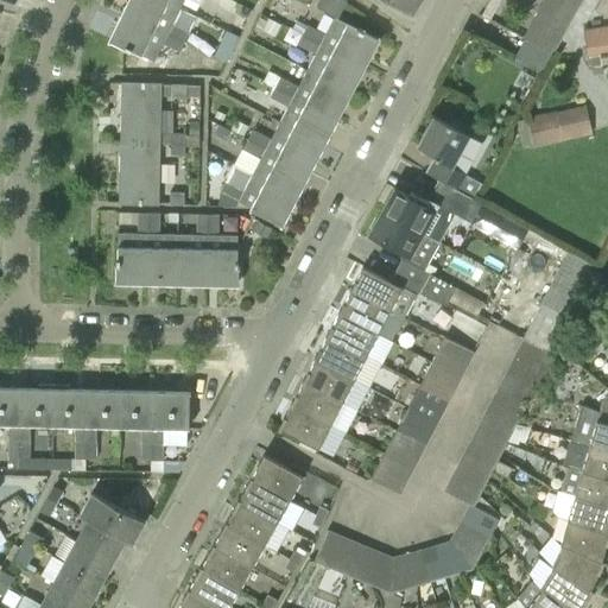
[(128,0),(124,12),(185,42),(189,32),(172,24),(181,7),(166,0),(128,0)]
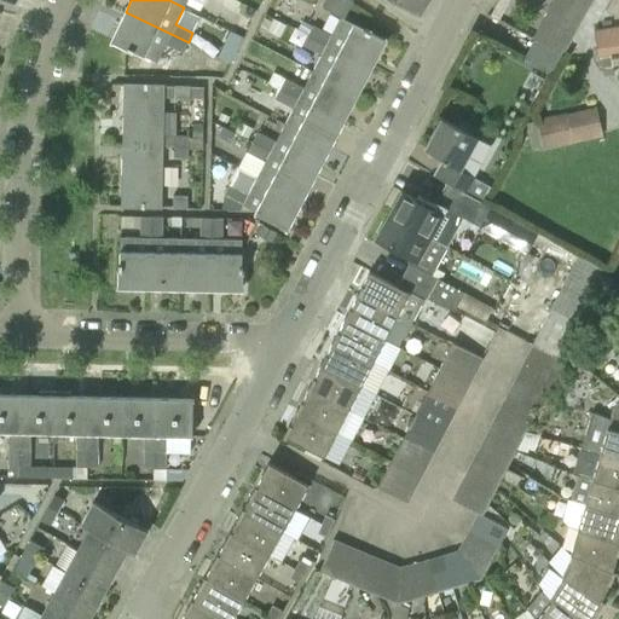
[(325,0),(322,6),(343,18),(352,0),(325,0)]
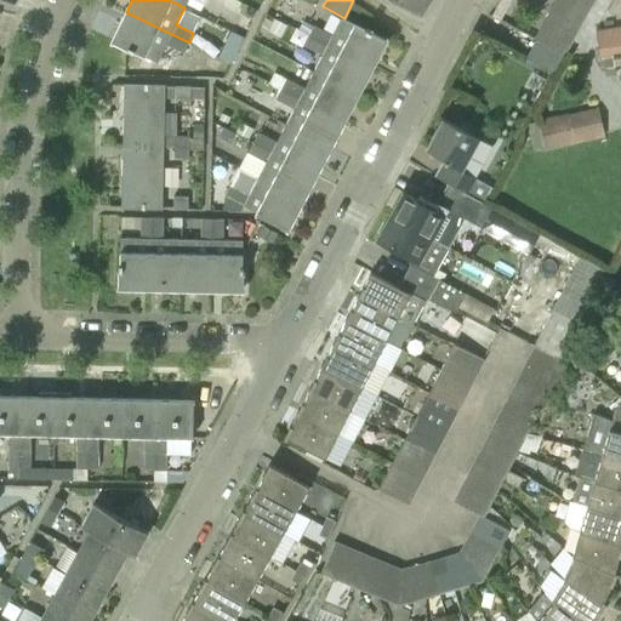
[(427,0),(397,0),(420,13),(427,0)]
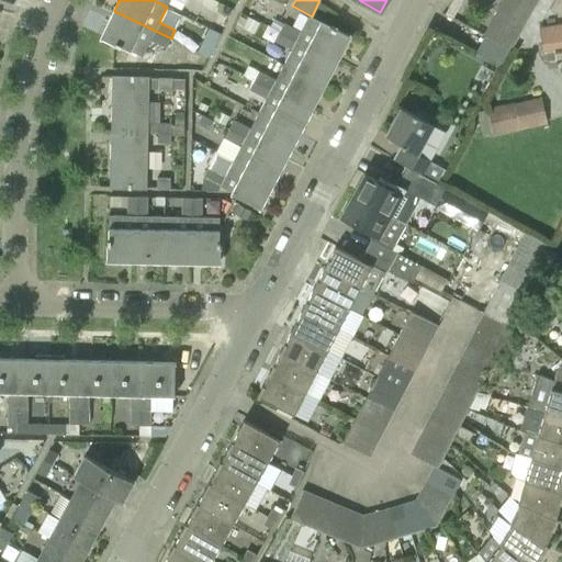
[(453,19),(462,0),(452,0),(446,14),(453,19)]
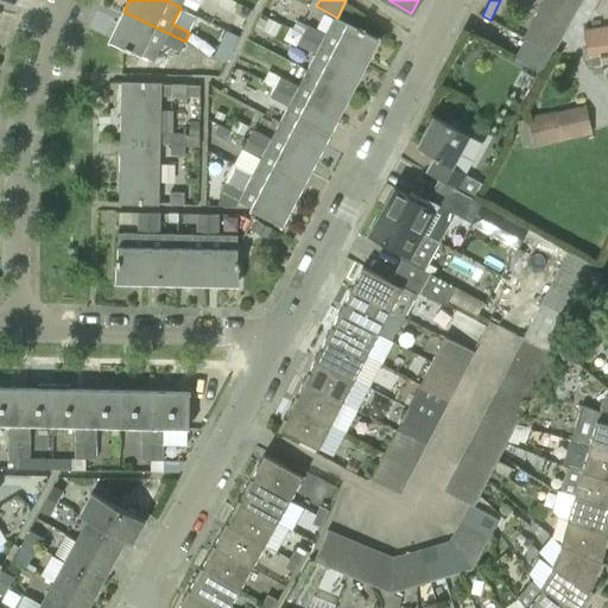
[(607,0),(600,0),(595,10),(607,16),(607,0)]
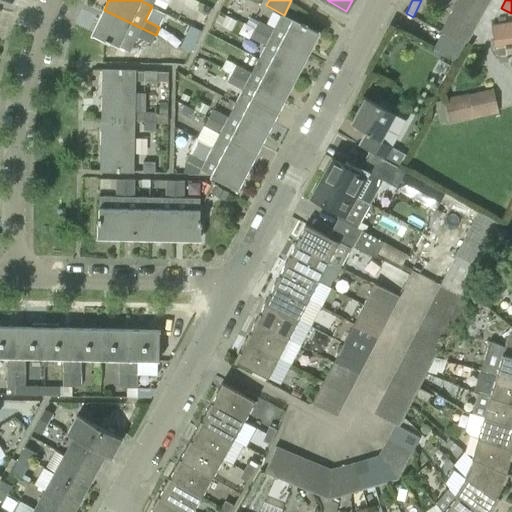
[(152,41),(156,35),(104,10),(92,33),(130,51),(138,35),(152,41)]
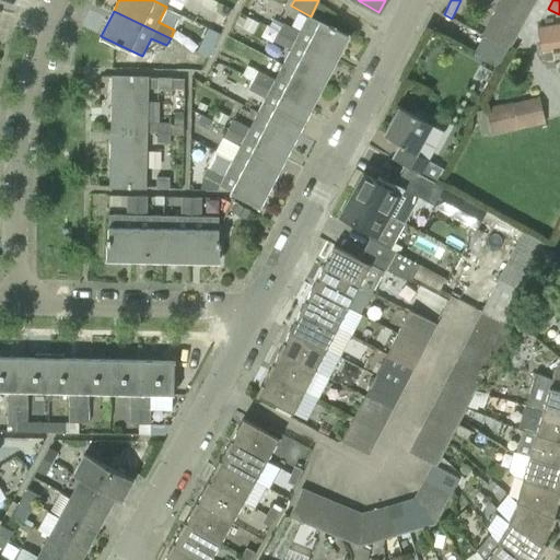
[(279,31),(336,60),(349,36),(329,26),(307,15),(300,31),(283,22),(279,31)]
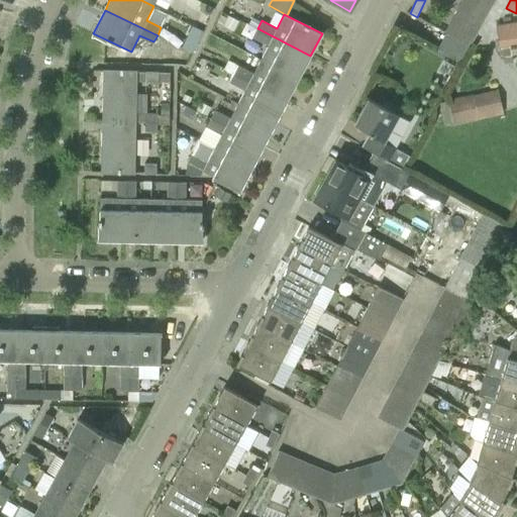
[(516,20),(496,24),(500,47),(510,46),(511,55),(516,54),(516,20)]
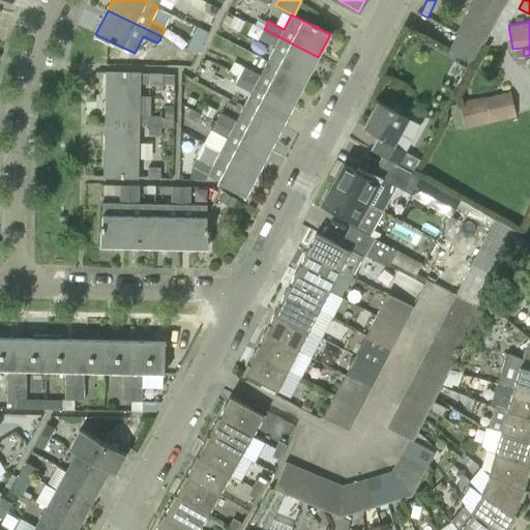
[(305,81),(318,57),(264,29),(259,38),(274,47),(267,61),(305,81)]
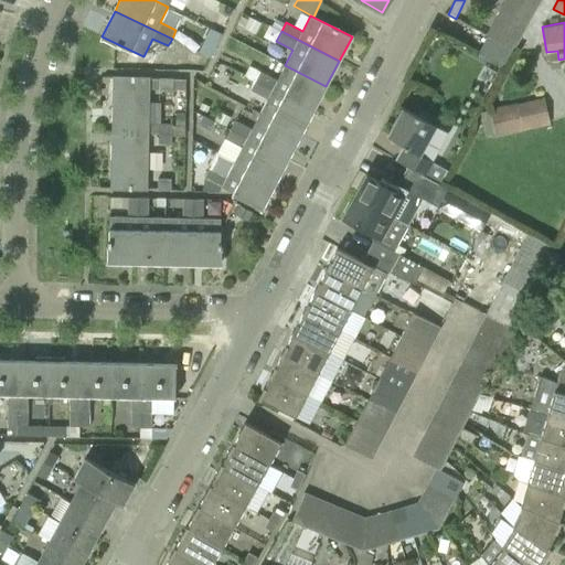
[(256,80),(313,110),(326,86),(285,65),(277,80),(260,71),(256,80)]
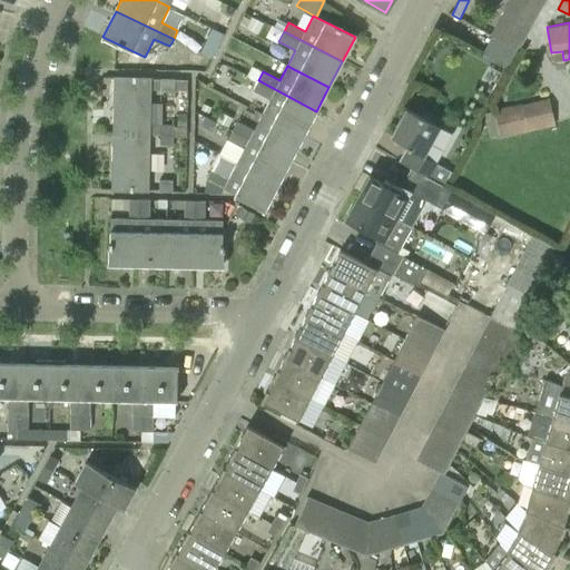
[(117,134),(150,135),(151,78),(114,77),(112,123),(117,123),(117,134)]
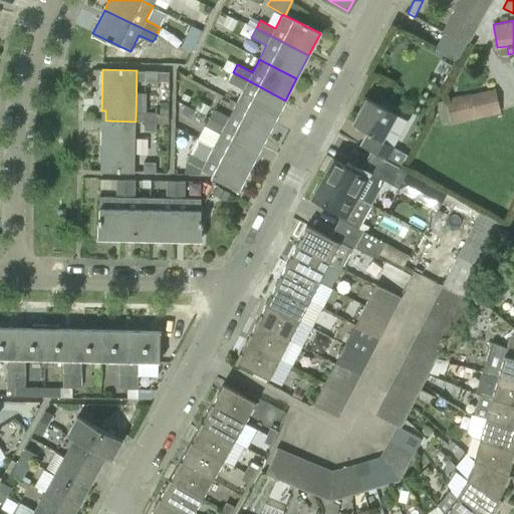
[(146,81),(158,81),(158,71),(146,71),(146,81)]
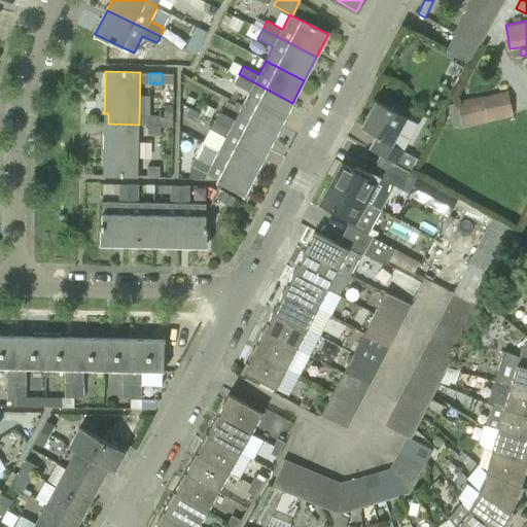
[(280,125),(292,103),(239,74),(234,83),(249,92),(242,105),(280,125)]
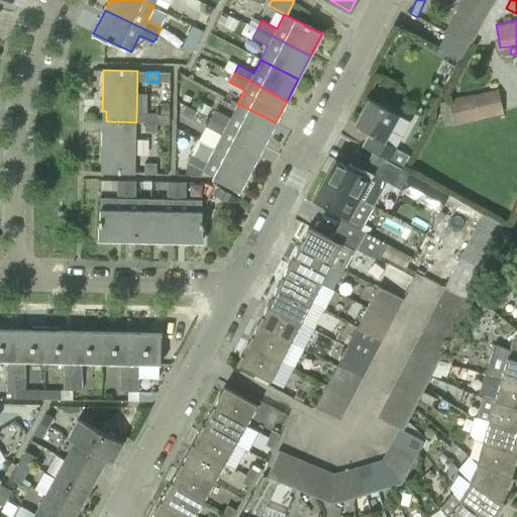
[(480,118),(504,113),(498,89),(474,94),(474,93),(448,99),(449,101),(439,103),(443,124),(453,122),(454,124),(480,118)]
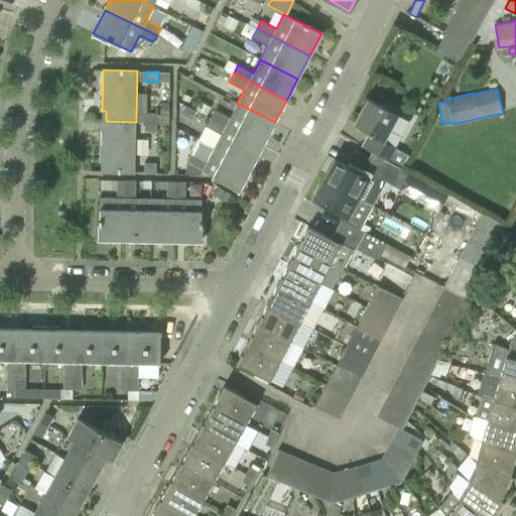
[(378,154),(402,167),(408,155),(384,142),(399,115),(368,98),(354,123),(369,131),(361,145),(378,154)]
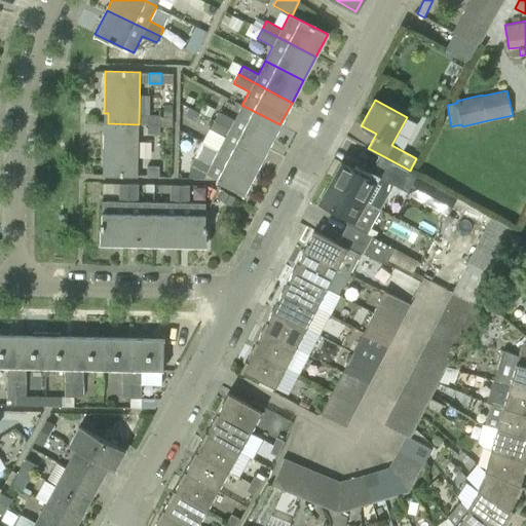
[(268,148),(278,126),(279,124),(241,105),(234,119),(219,111),(215,120),(268,148)]
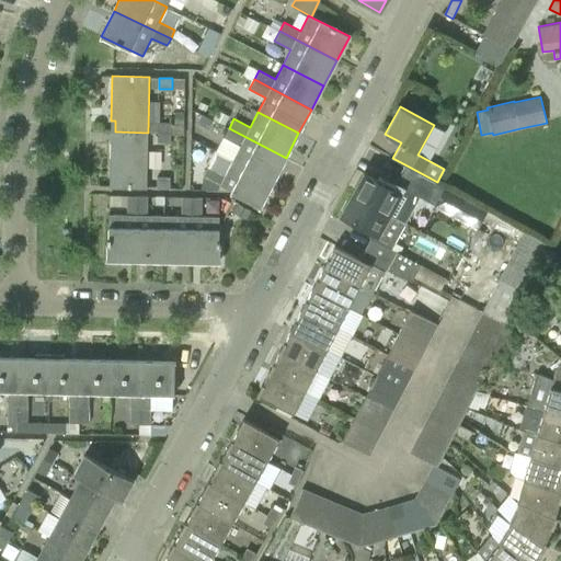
[(158,133),(171,133),(171,123),(158,123),(158,133)]
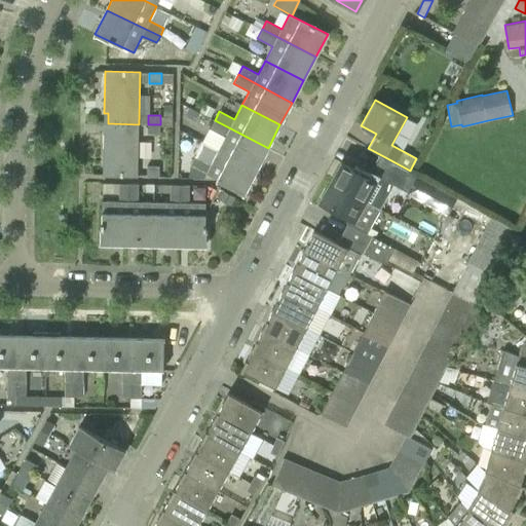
[(256,171),(268,148),(215,120),(210,128),(225,137),(218,150),(256,171)]
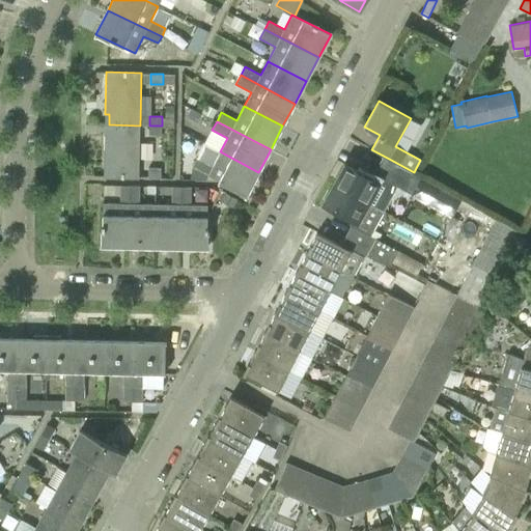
[(104,176),(139,177),(140,126),(109,124),(109,135),(105,135),(104,176)]
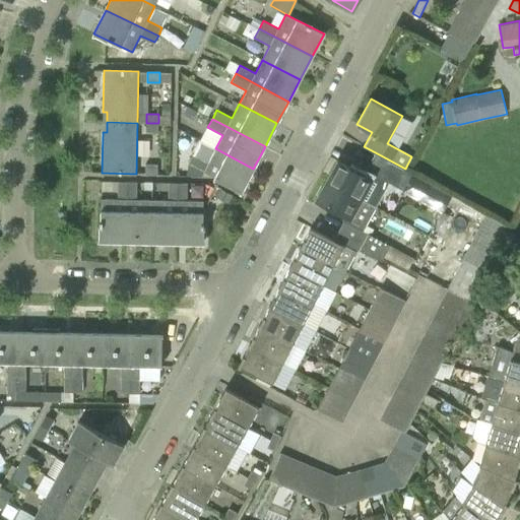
[(146,132),(158,133),(158,123),(146,123),(146,132)]
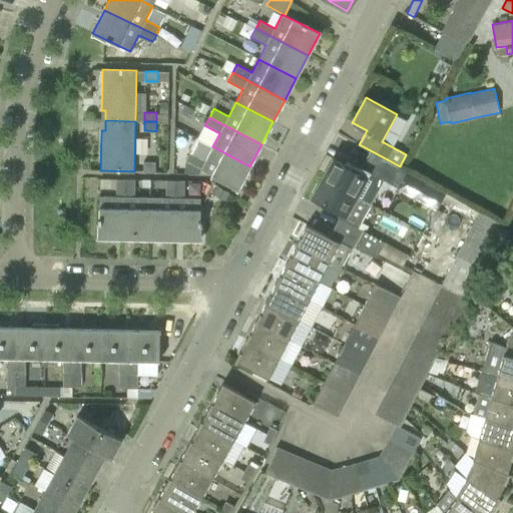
[(197,172),(199,168),(238,188),(249,166),(212,146),(205,160),(190,152),(181,173),(197,172)]
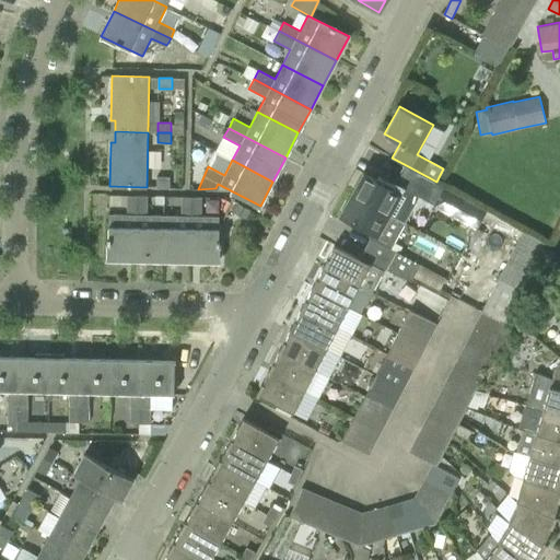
[(351,194),(391,216),(403,222),(417,197),(435,207),(446,187),(436,182),(410,167),(398,191),(363,173),(351,194)]
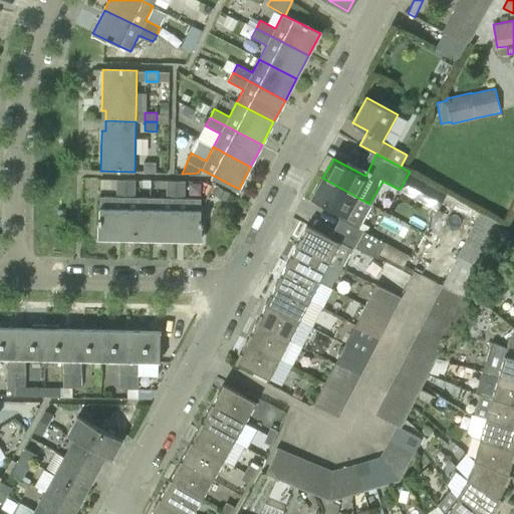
[(144,172),(156,173),(156,163),(144,162),(144,172)]
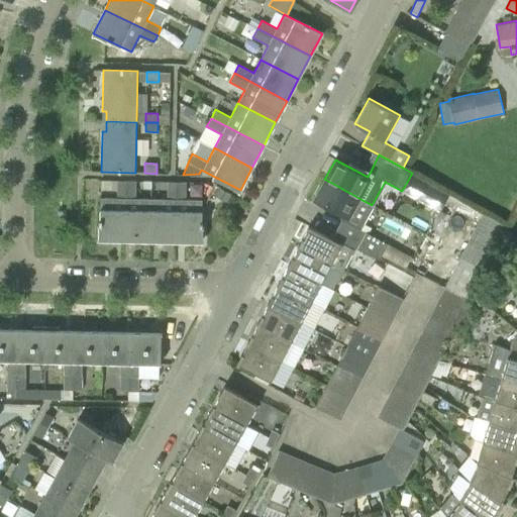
[(372,205),(360,199),(324,179),(314,198),(344,215),(342,219),(358,228),(372,205)]
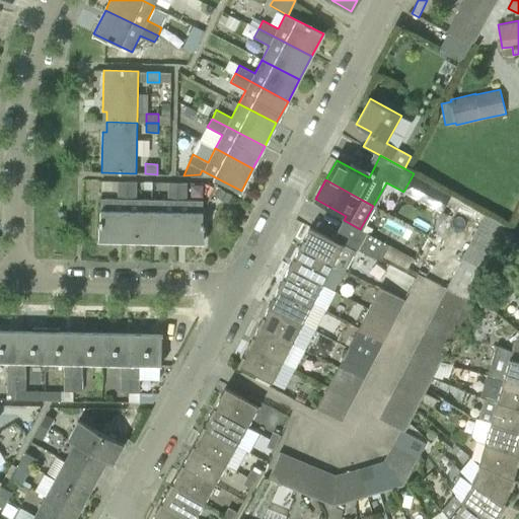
[(99,241),(126,241),(127,181),(118,181),(118,199),(100,199),(99,241)]
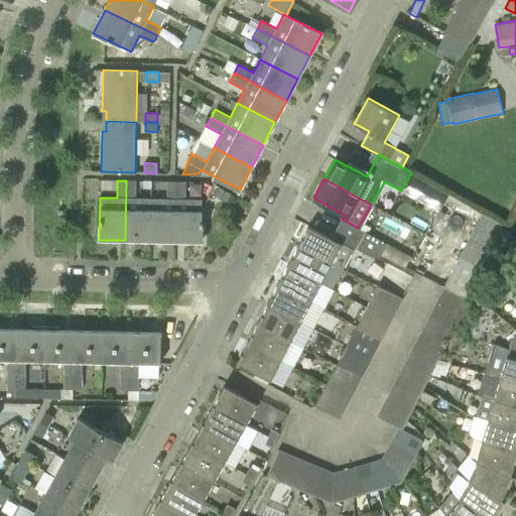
[(125,240),(149,240),(150,198),(135,198),(136,180),(126,180),(125,240)]
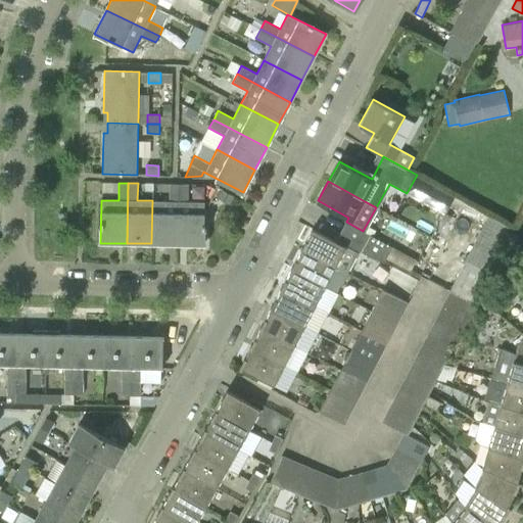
[(151,243),(178,244),(180,184),(170,184),(169,201),(152,200),(151,243)]
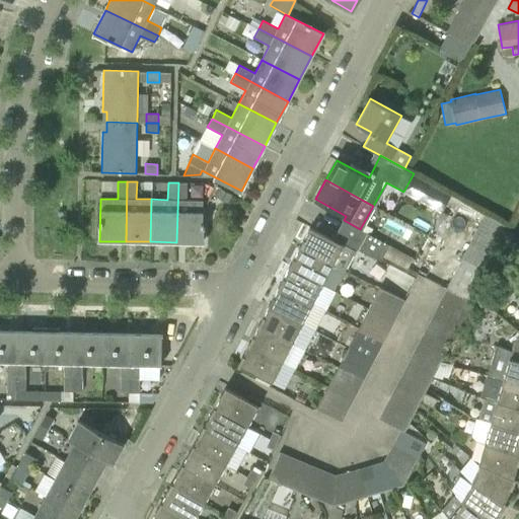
[(178,182),(176,242),(202,242),(202,200),(187,200),(187,182),(178,182)]
